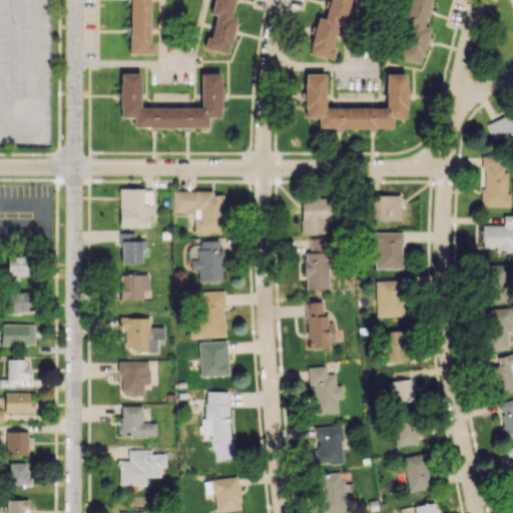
[(0,145),(0,0),(50,0),(50,146),(0,145)]
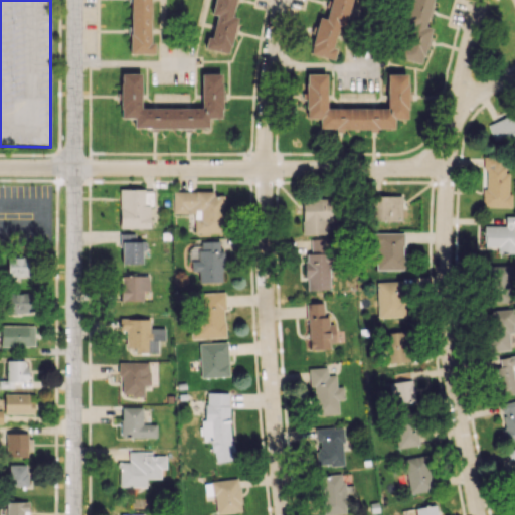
[(129,0),(129,53),(153,53),(153,42),(149,42),(149,0),(129,0)]
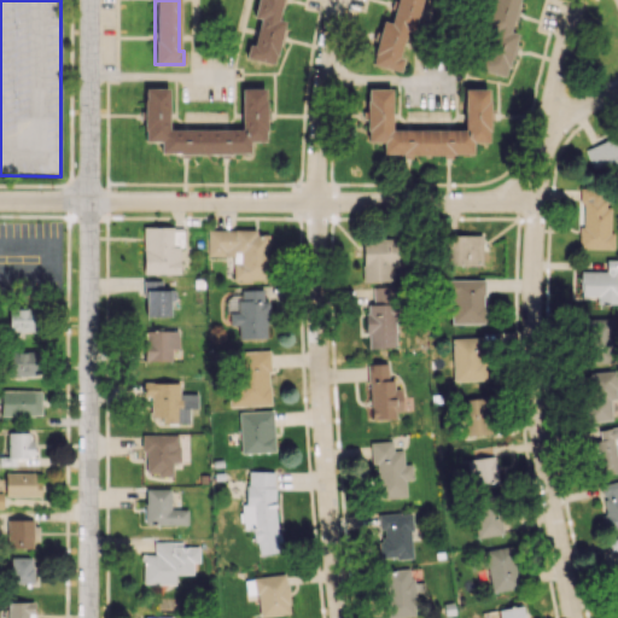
[(280,0),(275,21),(281,22),(272,64),(245,57),(249,44),(252,45),(258,17),(252,16),(256,0),(280,0)]
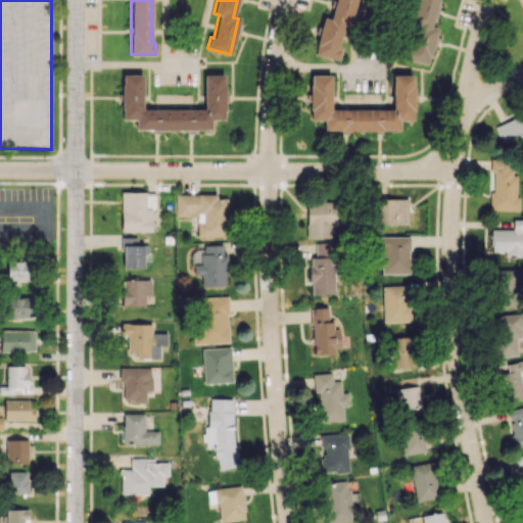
[(335,0),(330,20),(324,18),(314,54),(337,61),(341,48),(338,47),(343,27),(348,29),(355,0),(335,0)]
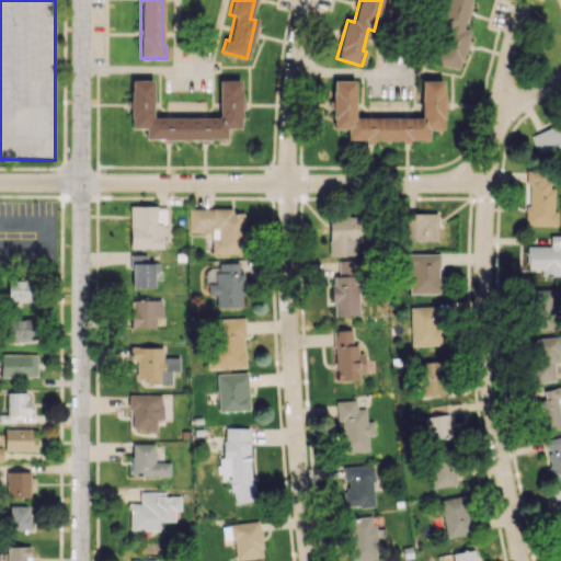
[(470,0),(464,29),(470,31),(460,70),(435,63),(438,49),(442,49),(447,29),(442,26),(448,0),(470,0)]
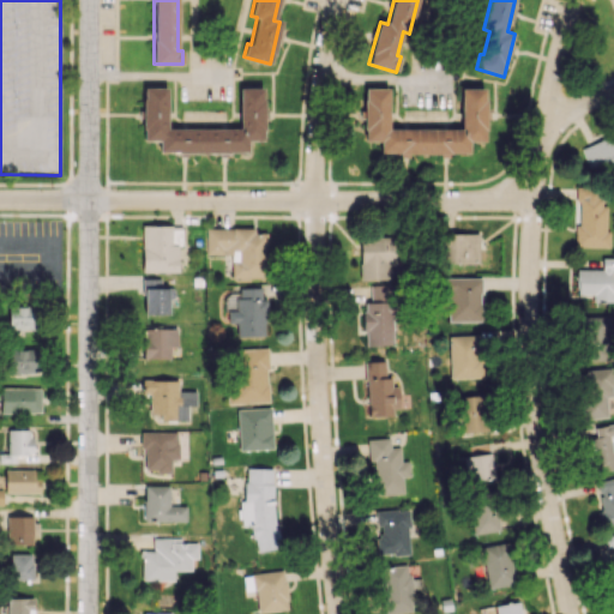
[(166,89),(166,128),(239,128),(240,88),(263,88),(263,143),(248,143),(248,152),(160,152),(160,139),(144,139),(145,89),(166,89)]
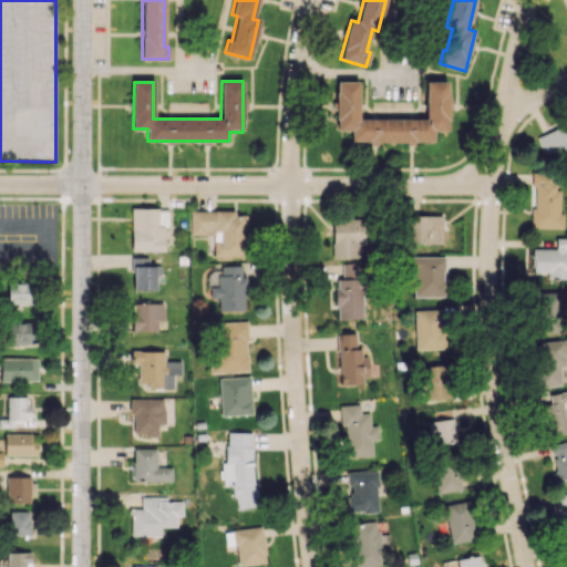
[(359,83),(358,120),(426,120),(426,82),(447,82),(447,133),(434,133),(434,142),(352,142),(352,130),(339,130),(339,83),(359,83)]
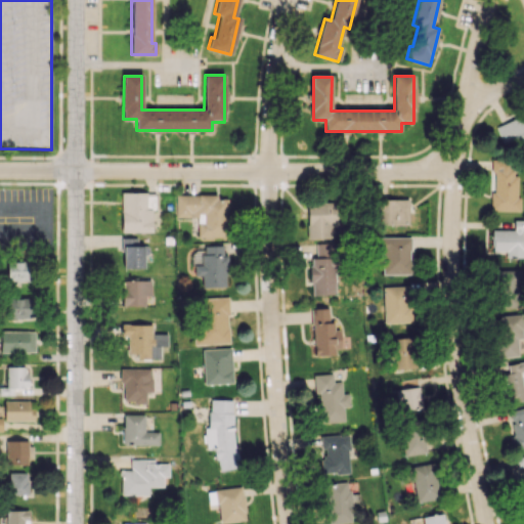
[(523,146),(523,116),(496,126),(507,153),(523,146)]
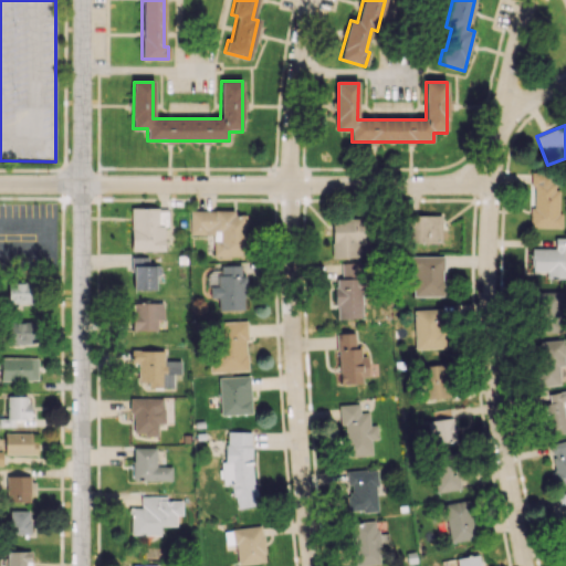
[(559,228),(561,189),(555,189),(555,171),(531,171),(531,185),(533,185),(532,227),(559,228)]
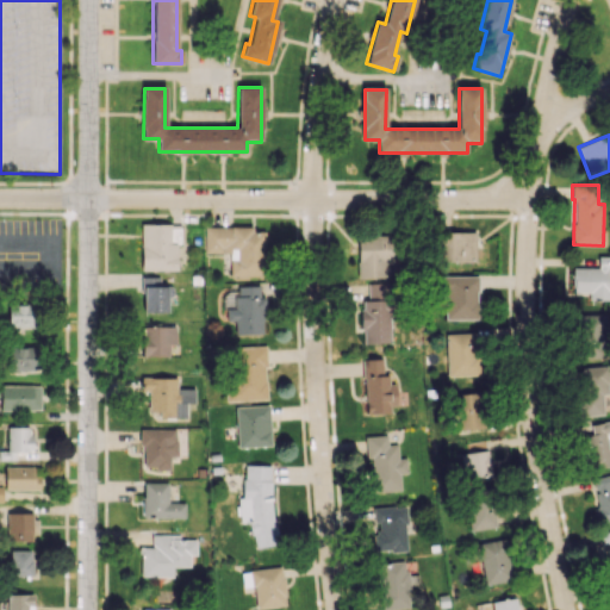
[(178,271),(179,224),(141,223),(141,269),(178,271)]
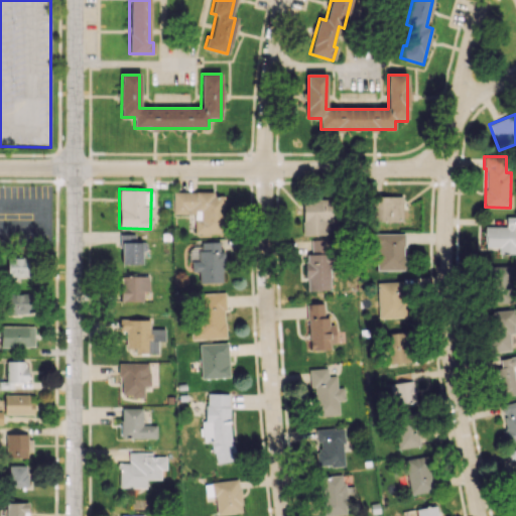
[(172,192),(172,214),(195,214),(195,233),(224,234),(225,192),(172,192)]
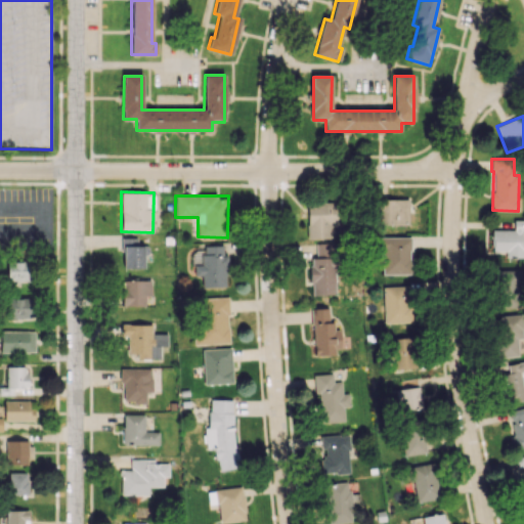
[(407,199),(377,200),(378,224),(408,223),(407,199)]
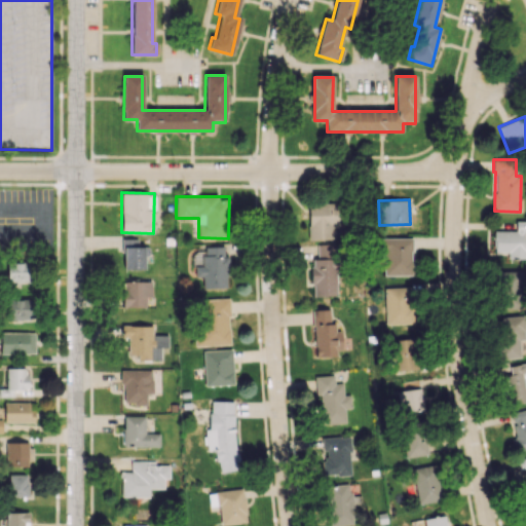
[(308,203),(308,239),(332,238),(332,226),(338,226),(338,203),(308,203)]
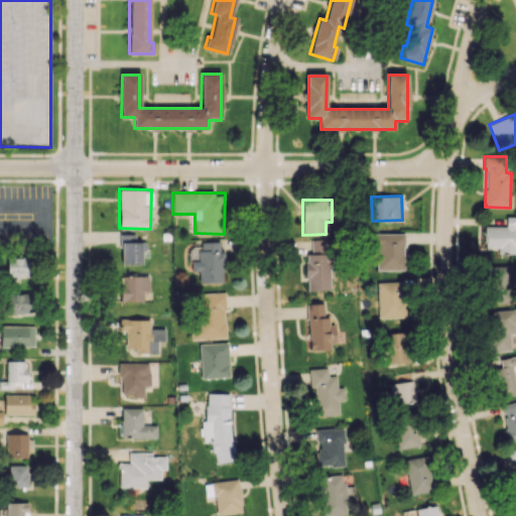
[(484,227),(485,247),(498,247),(498,254),(515,253),(515,230),(515,216),(505,217),(506,226),(484,227)]
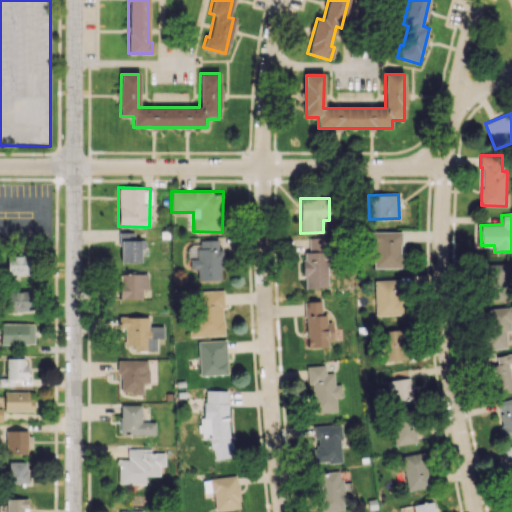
[(400,231),(368,232),(368,245),(373,245),(373,268),(401,267),(400,231)]
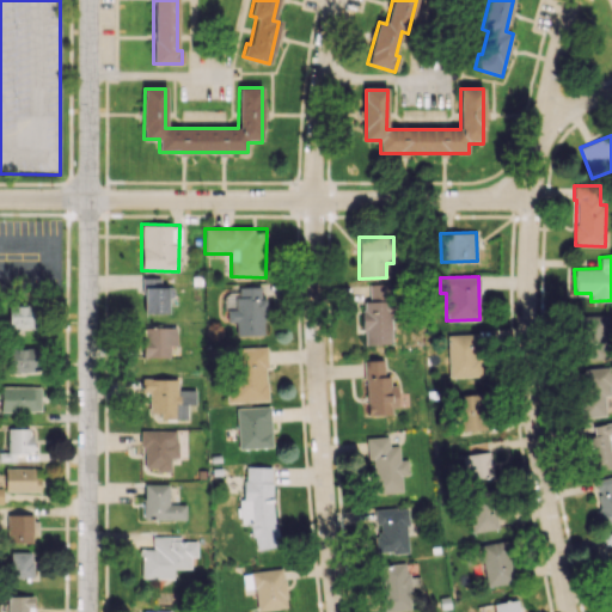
[(142,313),(170,313),(170,287),(159,287),(159,277),(144,277),(142,313)]
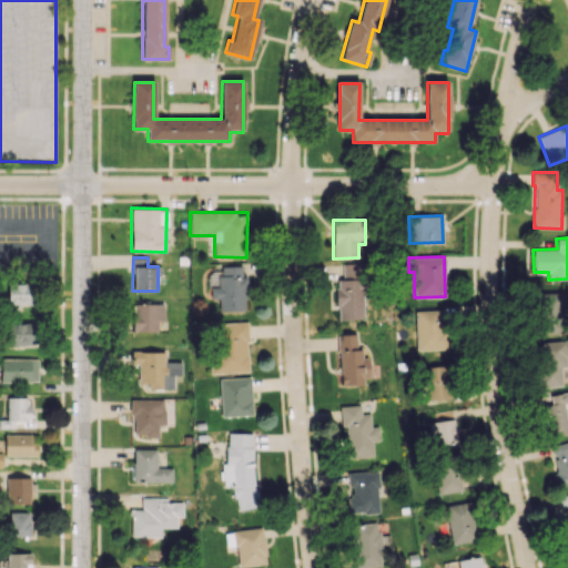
[(343,263),(343,277),(361,277),(361,263),(343,263)]
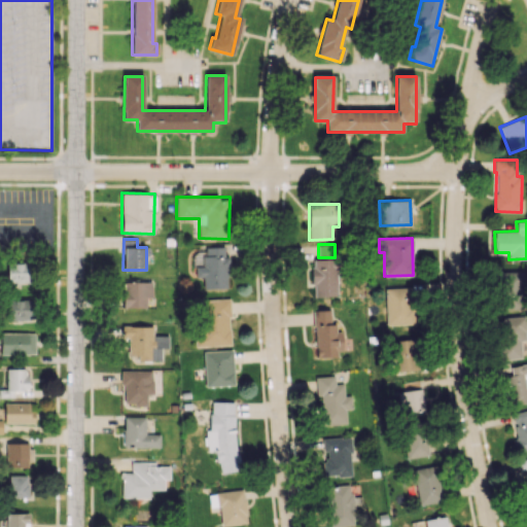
[(224,246),(204,247),(204,267),(195,267),(196,277),(203,277),(203,288),(229,288),(227,256),(224,256),(224,246)]
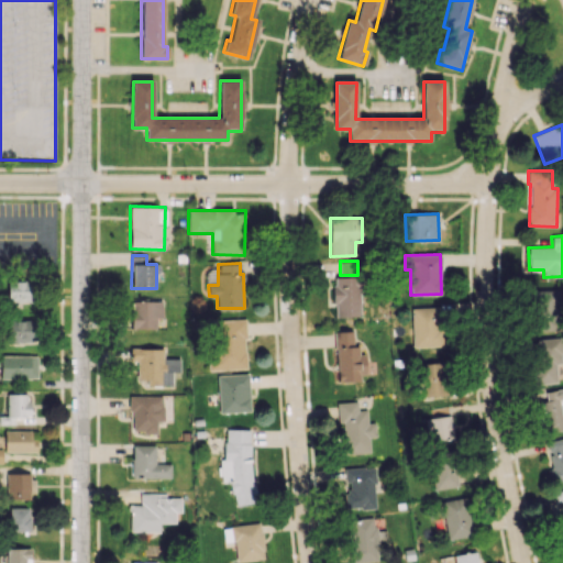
[(334,317),(360,317),(360,277),(333,277),(334,317)]
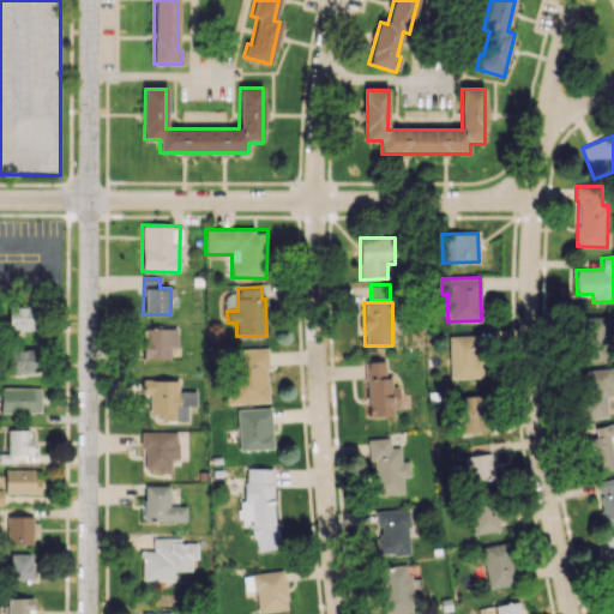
[(7,307),(8,330),(35,329),(35,307),(7,307)]
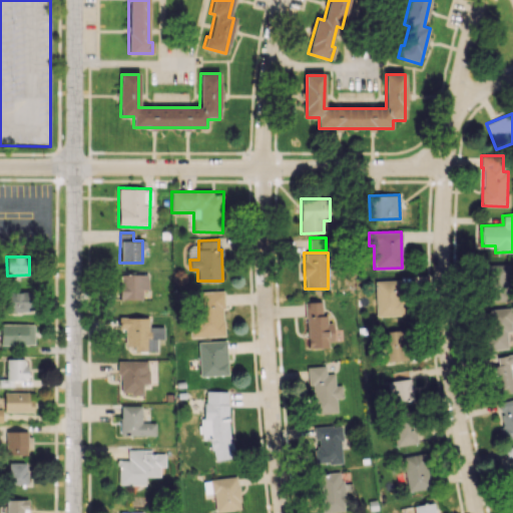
[(485,302),(511,301),(510,265),(484,266),(485,302)]
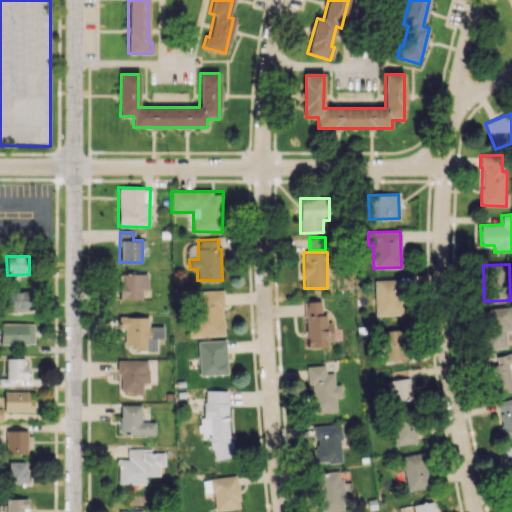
[(119,298),(141,299),(142,288),(147,288),(147,274),(119,273),(119,298)]
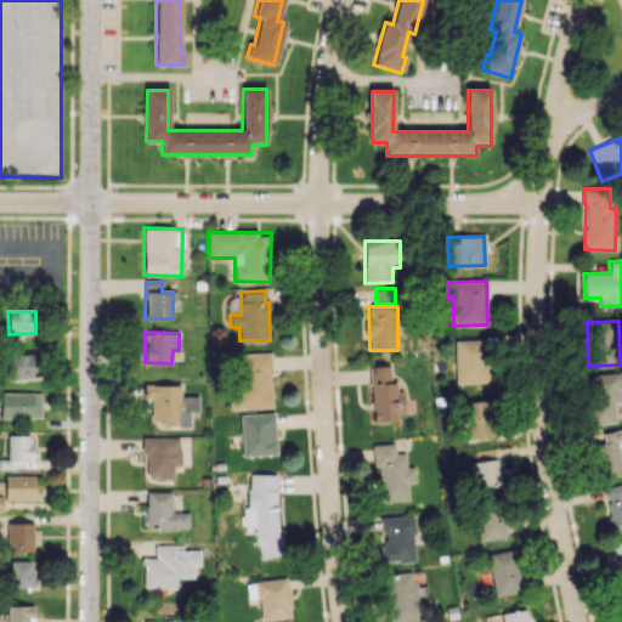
[(488,382),(487,339),(454,340),(456,384),(488,382)]
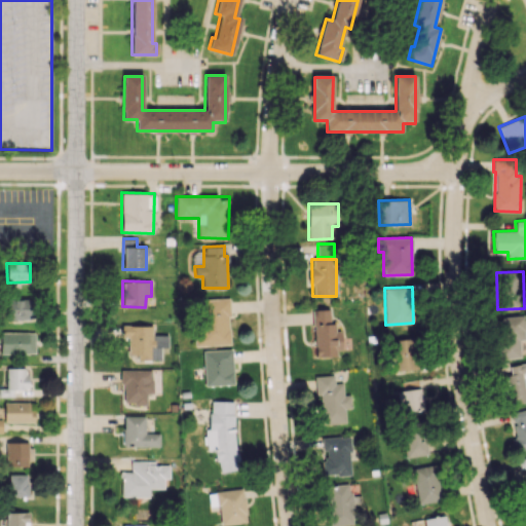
[(229,344),(228,298),(196,299),(198,345),(229,344)]
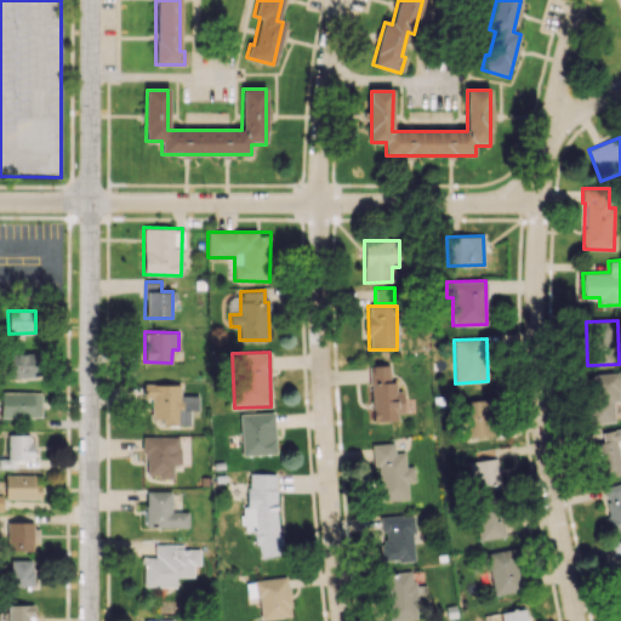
[(38,377),(36,353),(7,353),(9,379),(38,377)]
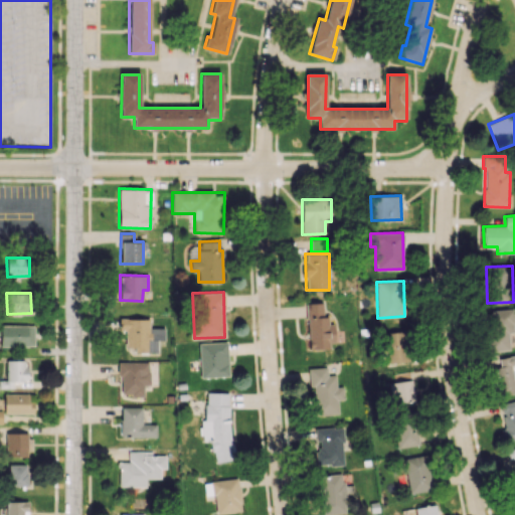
[(332,348),(331,317),(323,317),(322,303),(307,303),(308,349),(332,348)]
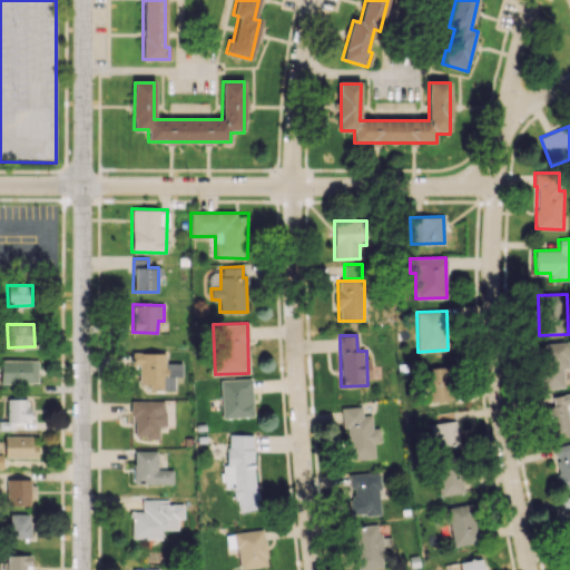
[(569,367),(568,342),(540,343),(541,389),(563,387),(562,367),(569,367)]
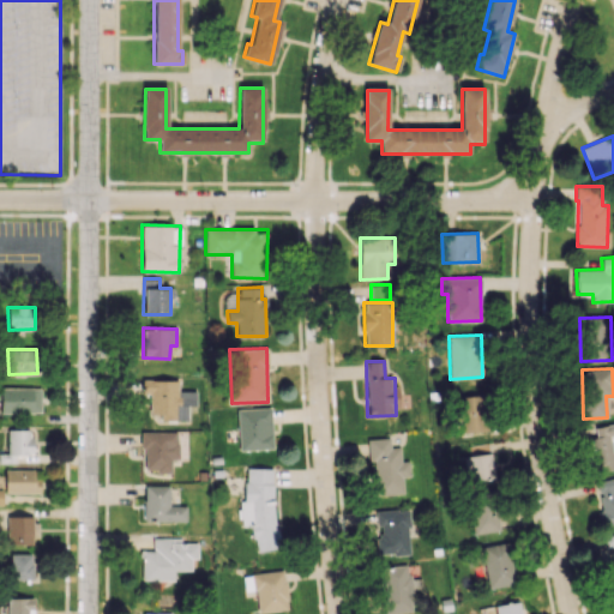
[(160,420),(187,420),(187,405),(196,405),(197,391),(178,390),(178,380),(142,379),(142,393),(149,393),(149,414),(160,414),(160,420)]
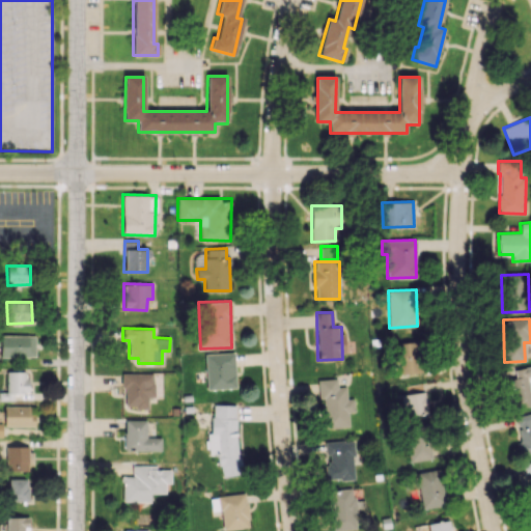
[(0,356),(34,357),(35,335),(0,334),(0,356)]
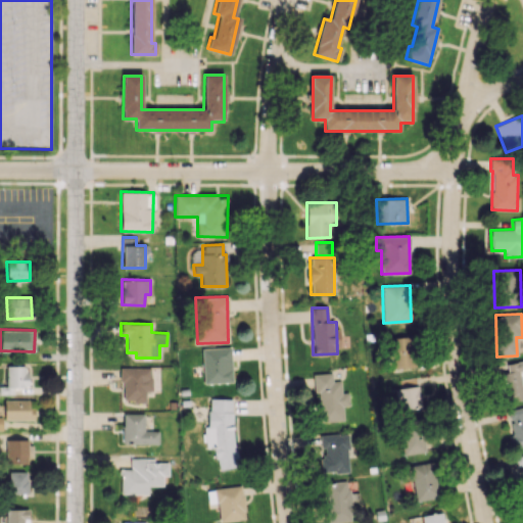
[(388,338),(391,368),(415,366),(412,335),(388,338)]
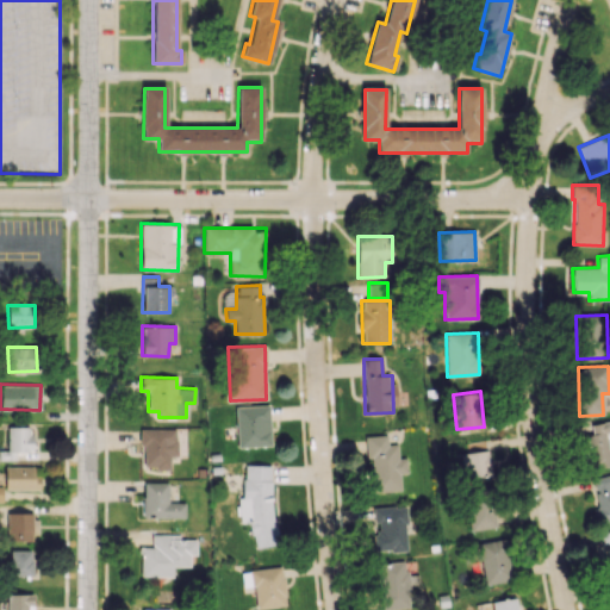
[(271,446),(269,405),(236,406),(237,447),(271,446)]
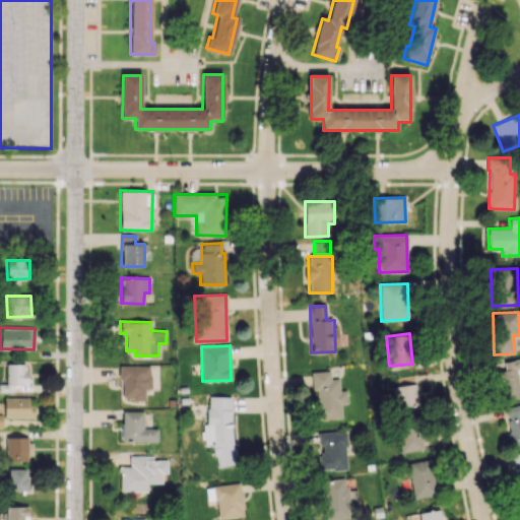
[(519,396),(519,393),(516,369),(519,368),(519,358),(503,362),(505,370),(499,371),(504,399),(519,396)]
